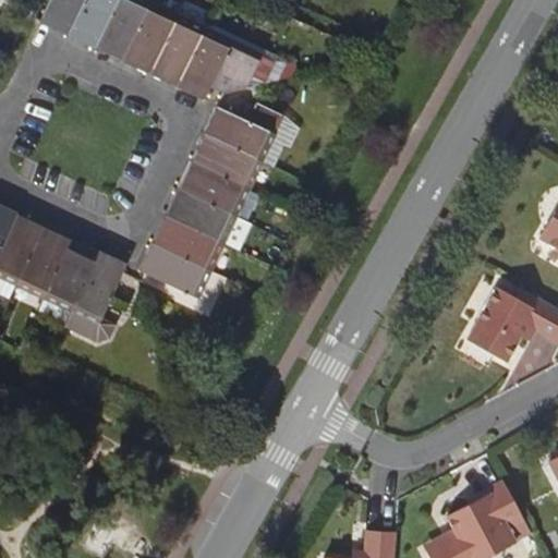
[(49,0),(39,23),(67,36),(83,0),(49,0)]
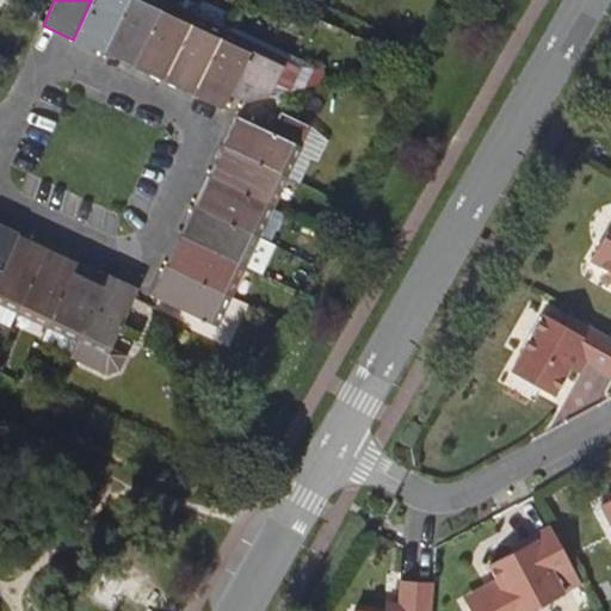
[(91,0),(73,39),(104,53),(128,0),(91,0)]
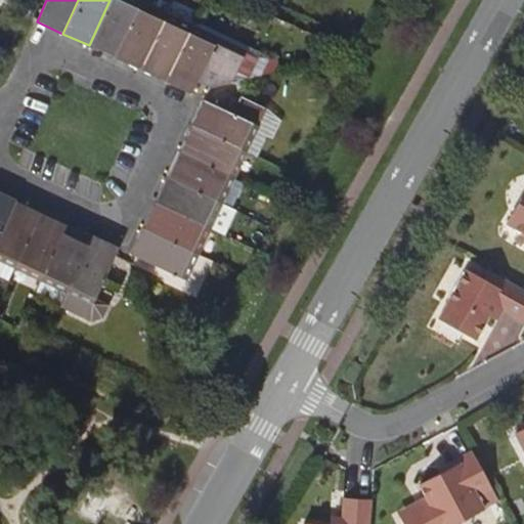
[(110,0),(89,45),(115,57),(141,0),(140,0),(110,0)]
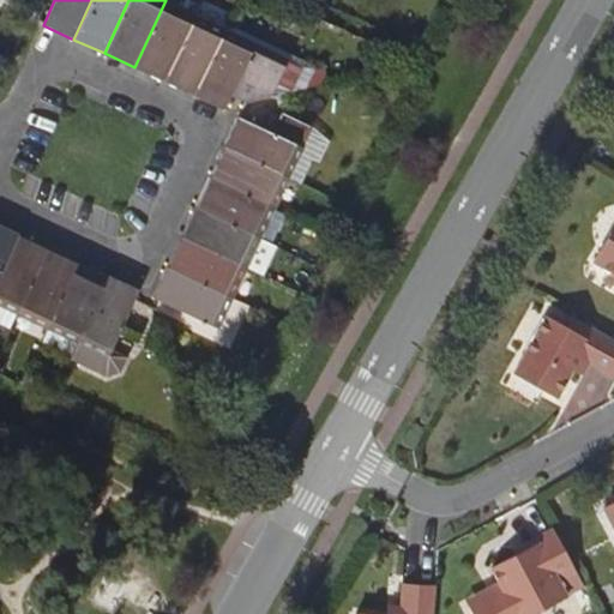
[(134,67),(164,82),(196,14),(166,0),(134,67)]
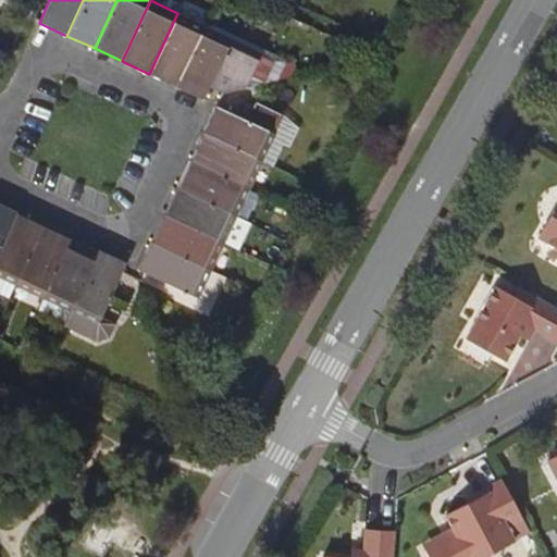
[(149,74),(176,86),(203,26),(177,13),(149,74)]
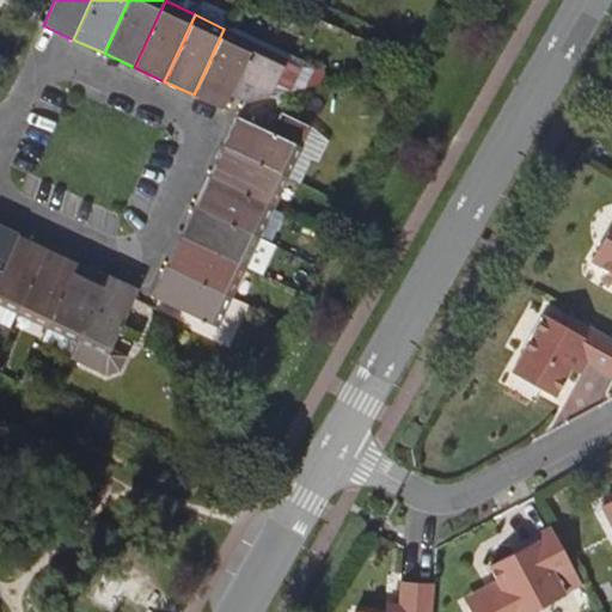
[(222,109),(226,103),(231,93),(248,101),(262,98),(282,56),(254,43),(224,29),(194,95),(222,109)]
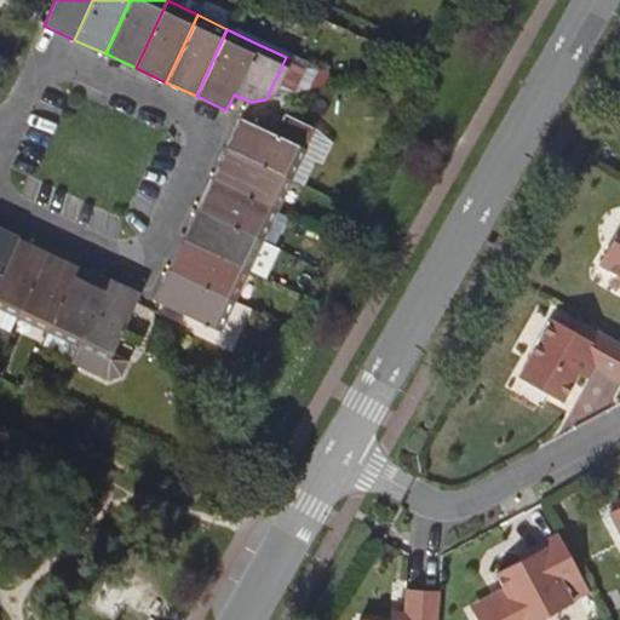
[(287,62),(288,73),(310,68),(308,57),(287,62)]
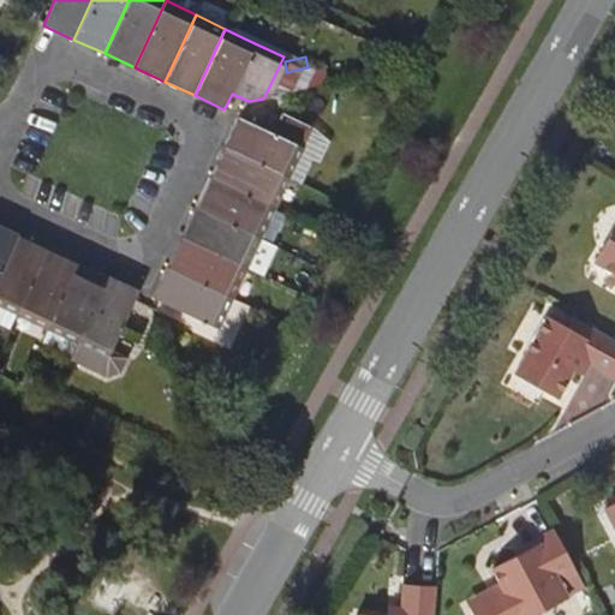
[(291,91),(327,84),(323,64),(308,67),(286,72),(291,91)]
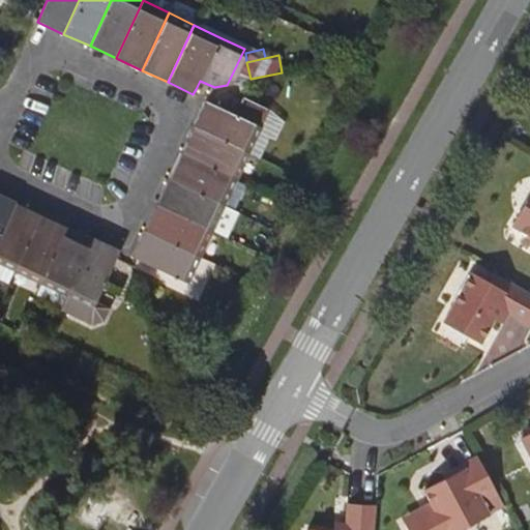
[(205,99),(193,126),(251,153),(263,127),(258,125),(266,108),(243,96),(235,114),(211,102),(205,99)]
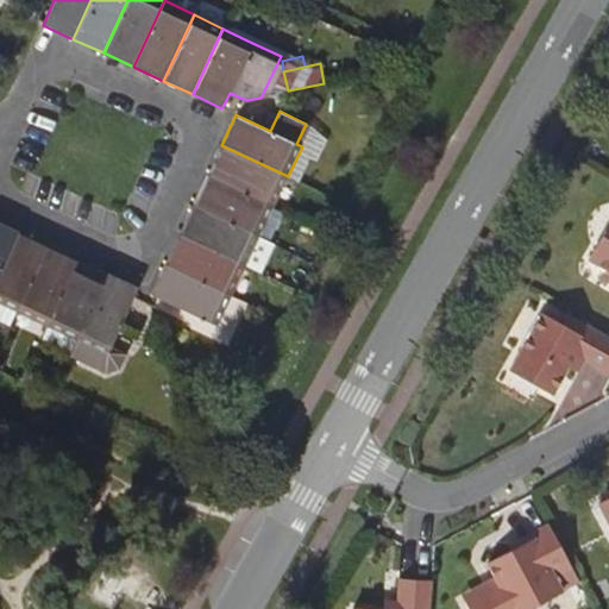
[(221,145),(208,175),(274,206),(288,176),(221,145)]
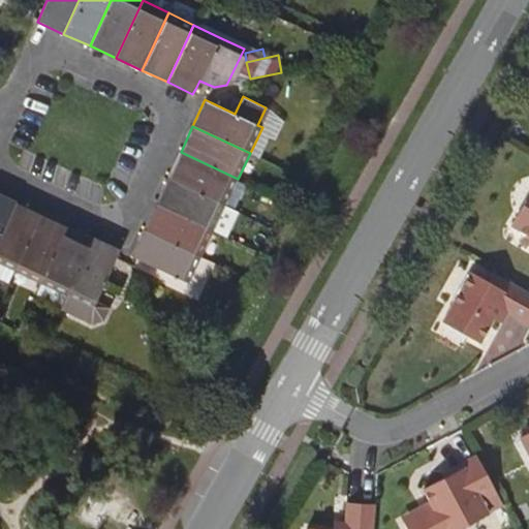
[(248,184),(238,179),(181,152),(168,178),(226,205),(236,210),(248,184)]
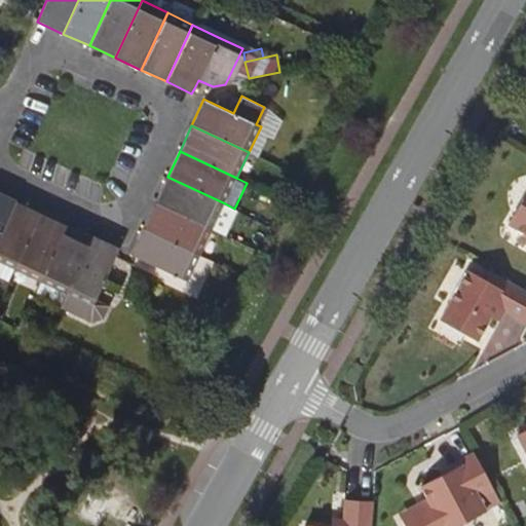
[(225,203),(167,177),(155,202),(213,229),(225,203)]
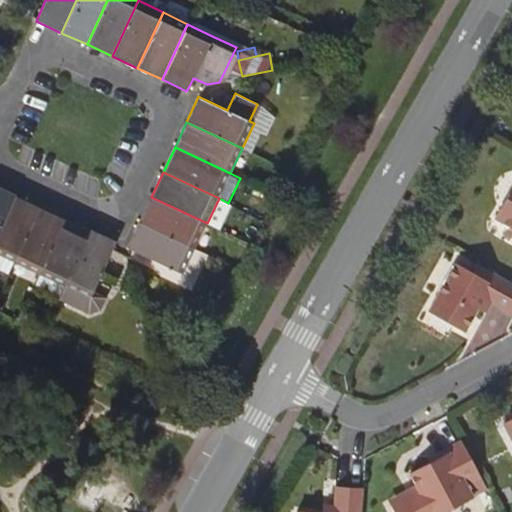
[(511,184),(493,218),(511,228),(511,184)]
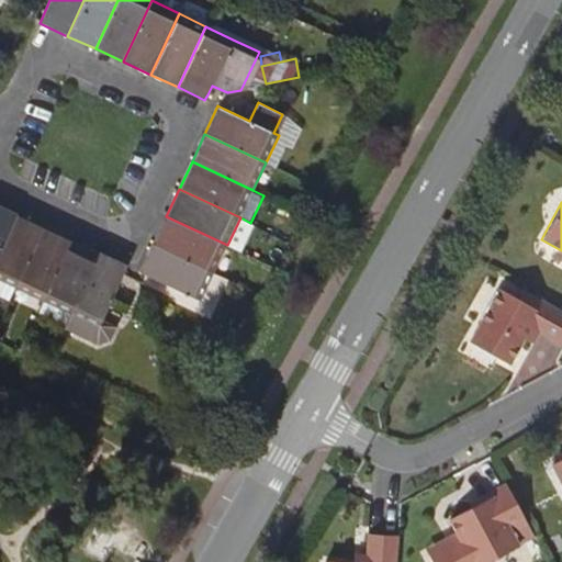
[(0,253),(18,214),(0,205),(0,253)]
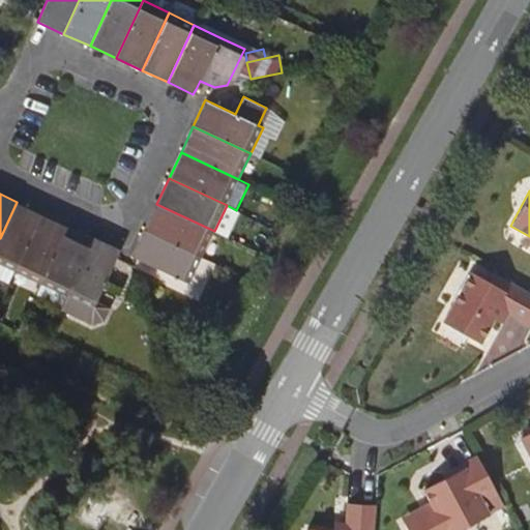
[(0,281),(9,285),(15,272),(42,214),(17,202),(0,238),(0,281)]
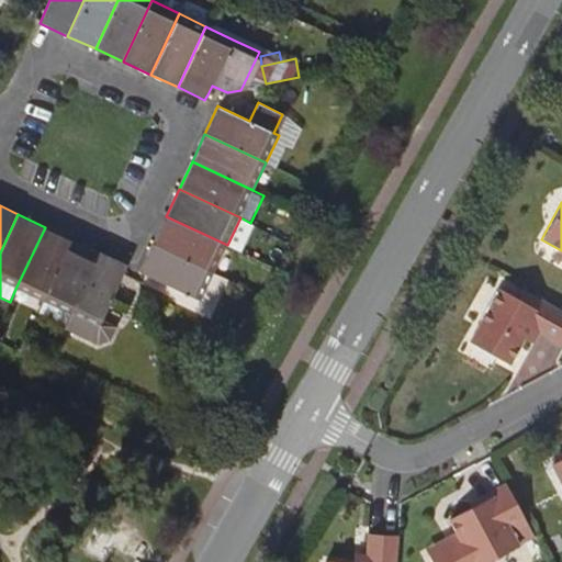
[(166,216),(153,244),(214,272),(227,245),(166,216)]
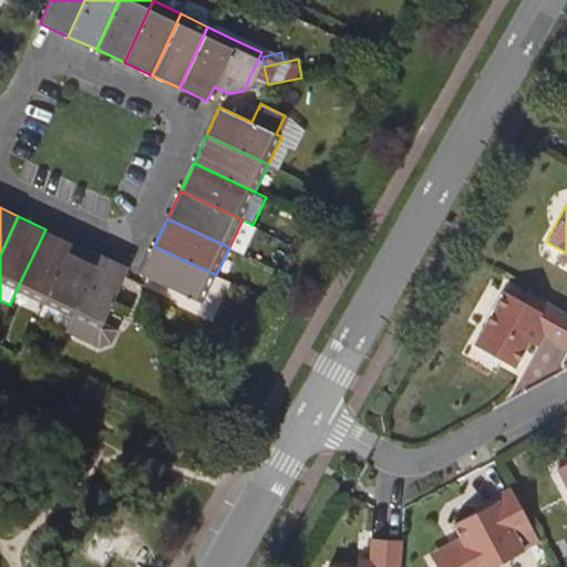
[(43,305),(73,241),(45,229),(16,291),(43,305)]
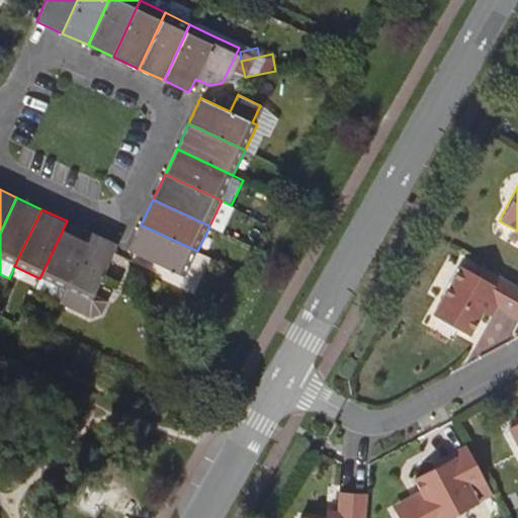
[(60,300),(91,233),(67,221),(39,278),(35,288),(60,300)]
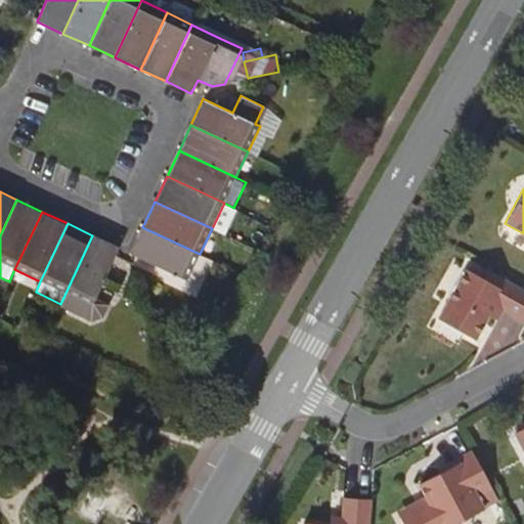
[(130,254),(134,255),(187,280),(200,254),(142,227),(130,254)]
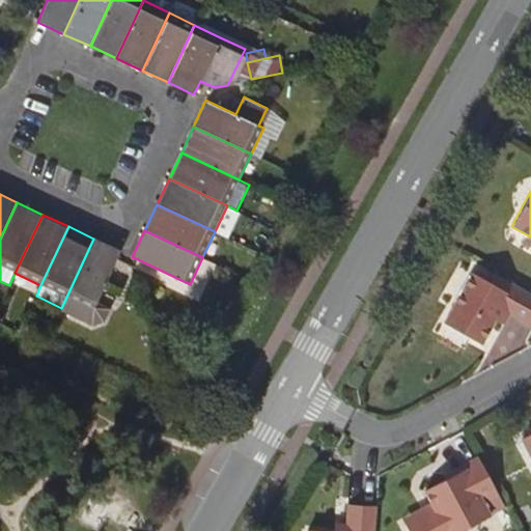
[(119,251),(93,239),(61,308),(92,324),(104,320),(109,307),(96,301),(116,258),(119,251)]
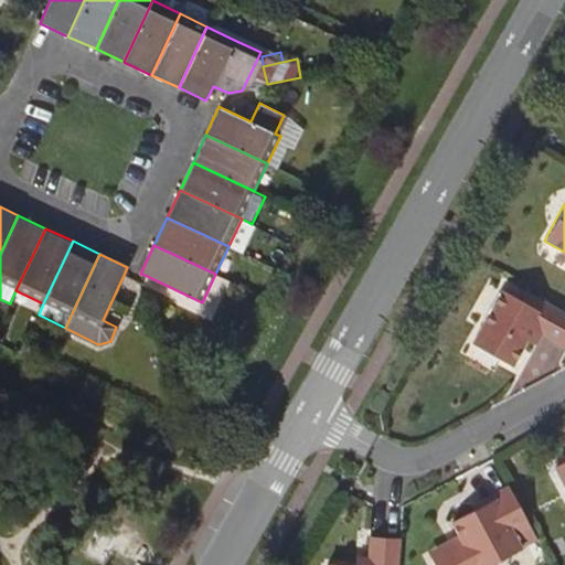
[(505,284),(502,290),(518,299),(522,294),(505,284)]
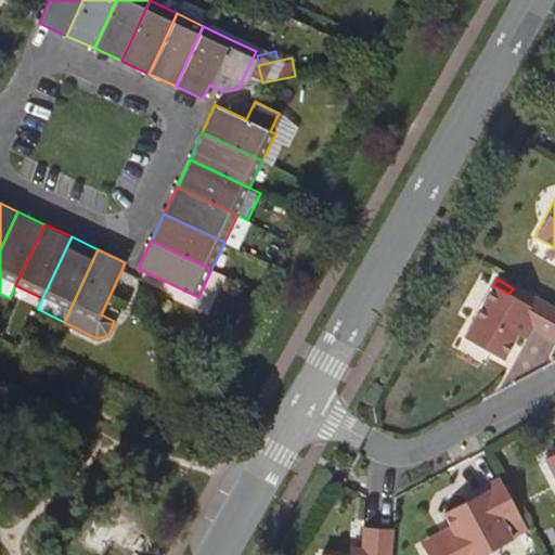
[(554,336),(554,307),(515,284),(513,288),(508,294),(493,285),(490,284),(461,335),(501,357),(515,332),(520,323),(528,327),(553,340),(554,336)]
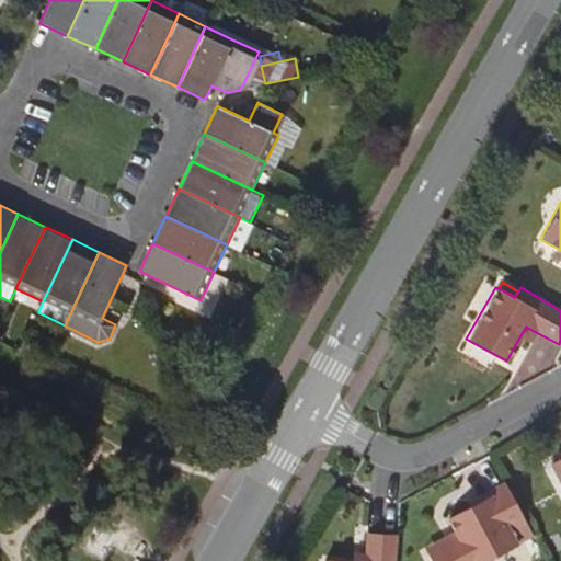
[(528,340),(534,331),(526,327),(521,335),(528,340)]
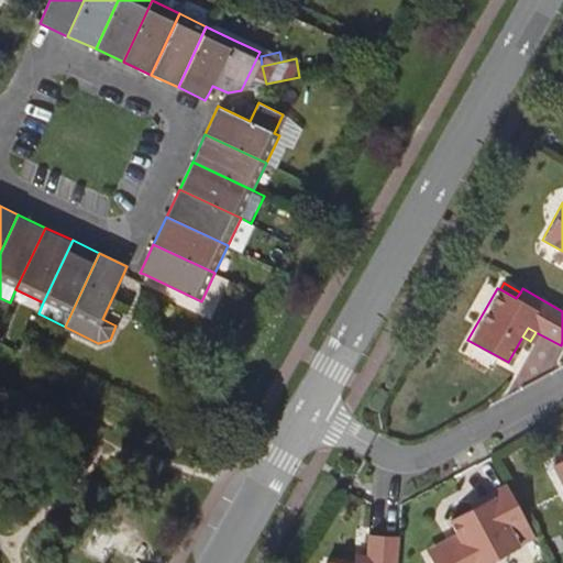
[(562,459),(551,465),(562,488),(562,459)]
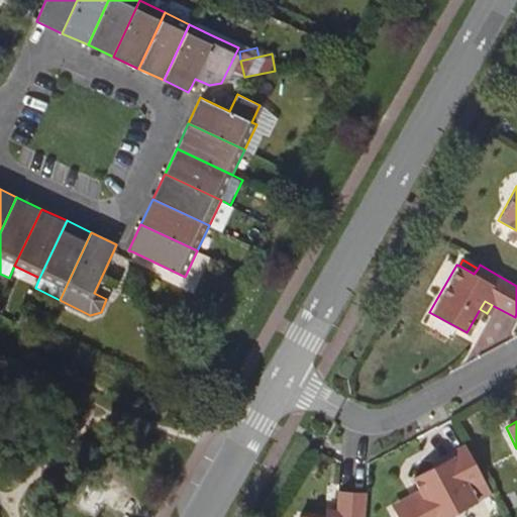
[(469,448),(466,443),(430,461),(433,467),(469,448)]
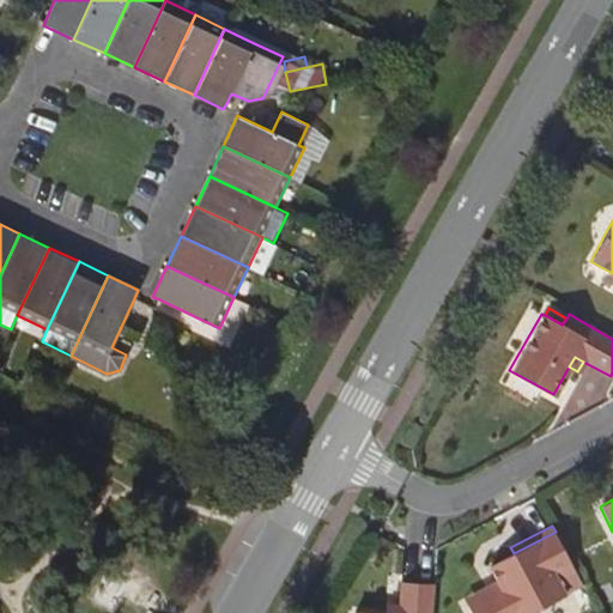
[(576,571),(556,532),(514,553),(489,568),(497,582),(501,589),(468,607),(472,612),(528,612),(534,611),(565,594),(558,580),(576,571)]
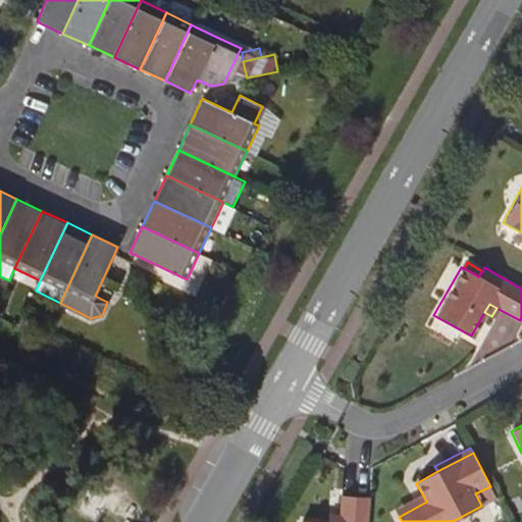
[(396,510),(399,517),(426,502),(423,496),(396,510)]
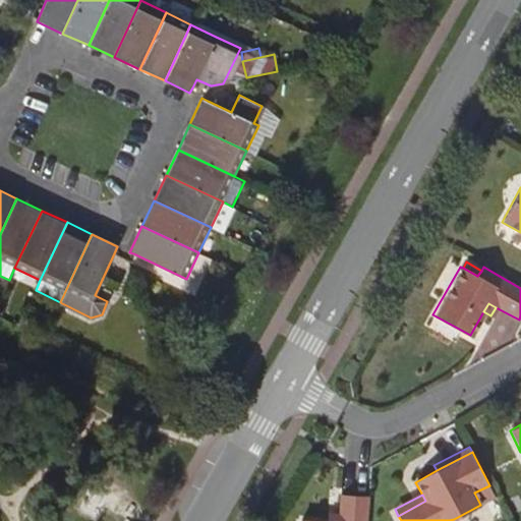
[(367,520),(369,498),(343,497),(341,515),(340,520),(367,520)]
